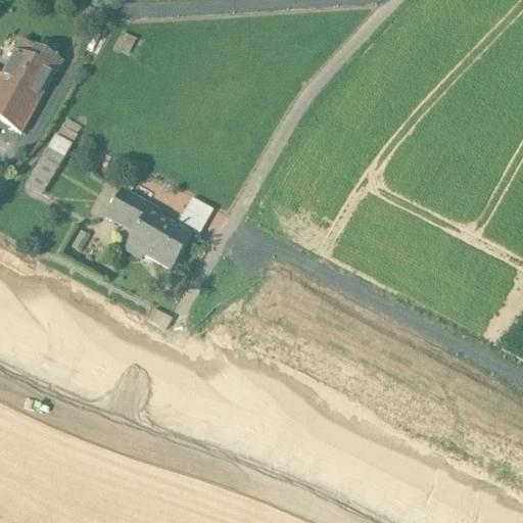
[(122,34),(116,47),(129,52),(134,39),(122,34)]
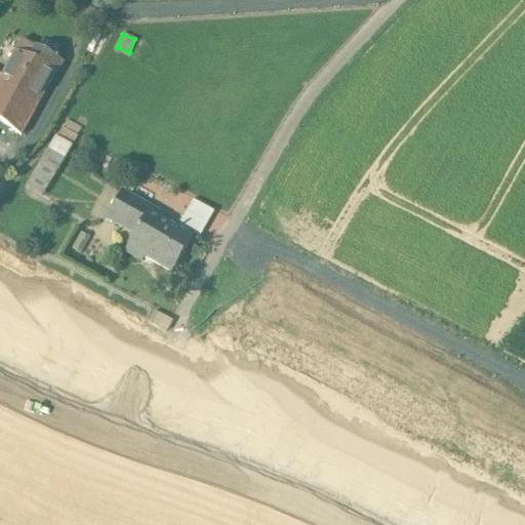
[(55,134),(25,186),(43,197),(73,145),(55,134)]
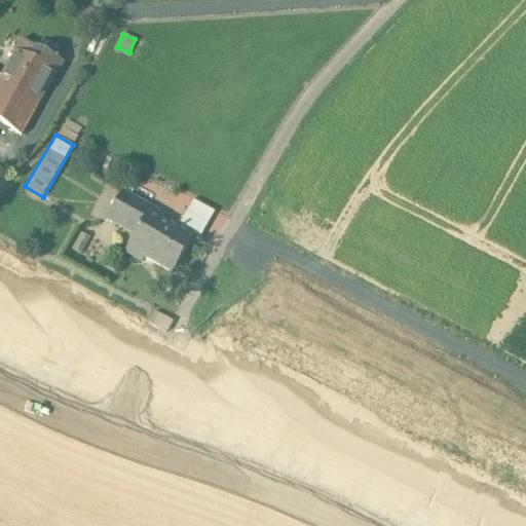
[(180,224),(215,241),(227,216),(192,198),(180,224)]
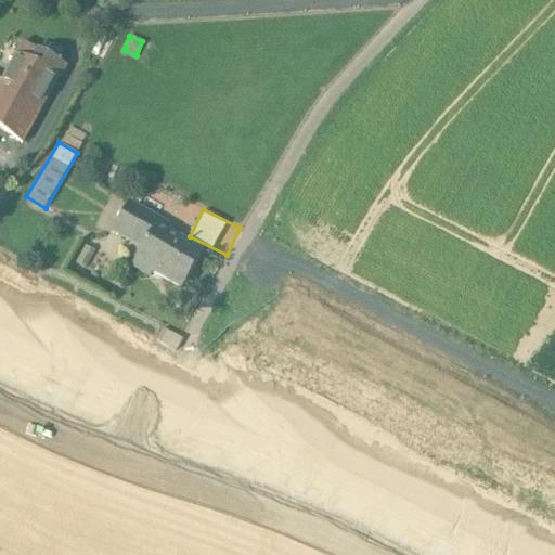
[(123,214),(113,232),(132,243),(143,224),(123,214)]
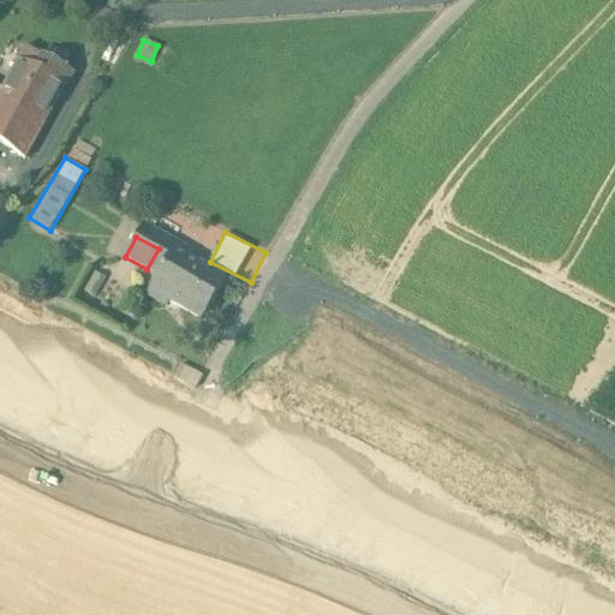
[(203,332),(232,281),(172,249),(144,298),(203,332)]
